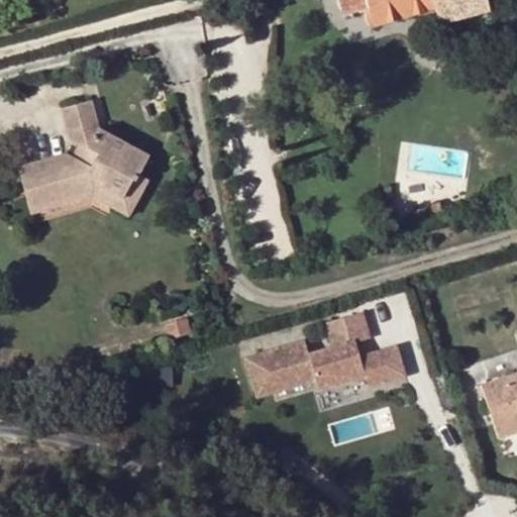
[(367,3),(365,0),(337,0),(340,10),(367,3)]
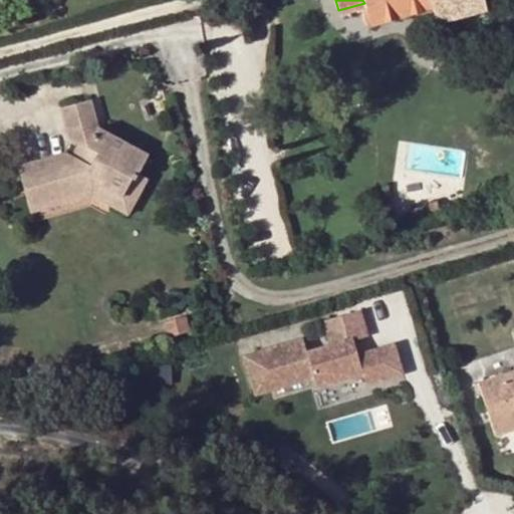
[(405,14),(401,0),(362,0),(364,3),(338,10),(340,18),(360,11),(364,25),(370,24),(405,14)]
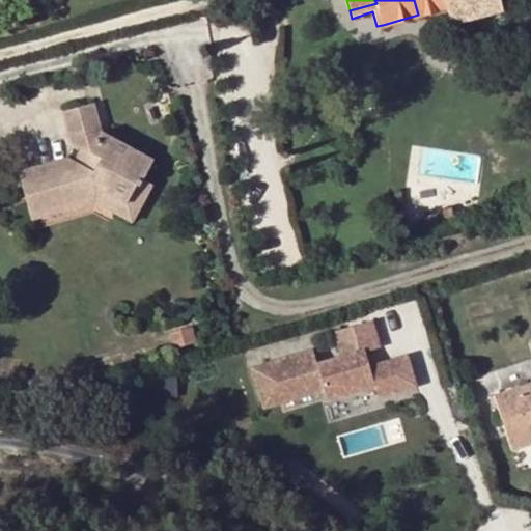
[(414,0),(418,15),(446,7),(450,19),(451,23),(502,9),(500,0),(414,0)]
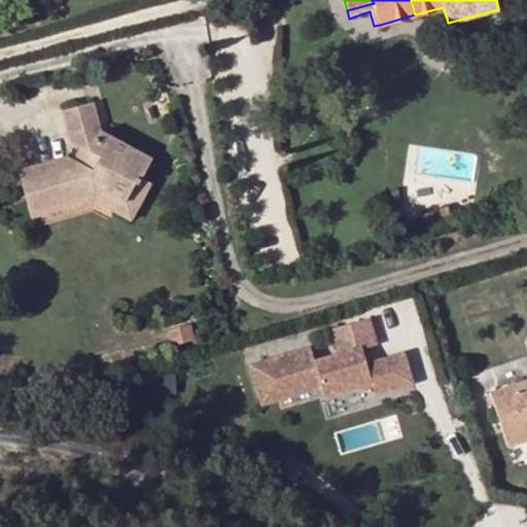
[(419,27),(447,19),(443,7),(415,14),(419,27)]
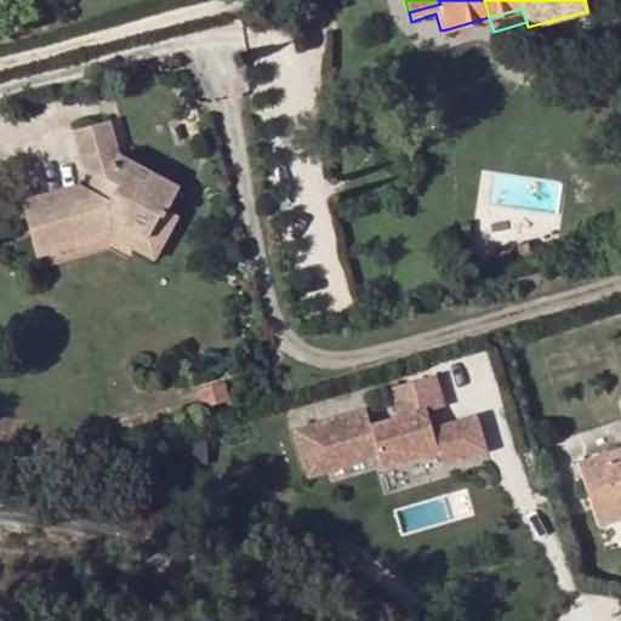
[(494,32),(489,17),(448,29),(453,44),(494,32)]
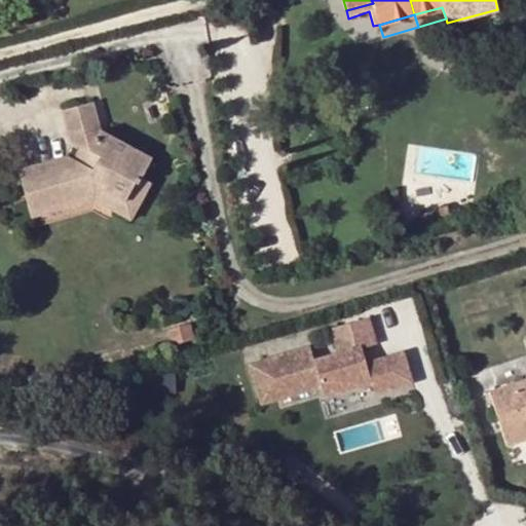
[(17,171),(29,212),(104,190),(125,201),(140,175),(143,177),(152,158),(101,130),(92,102),(62,111),(70,141),(80,146),(100,157),(94,168),(73,158),(69,156),(17,171)]
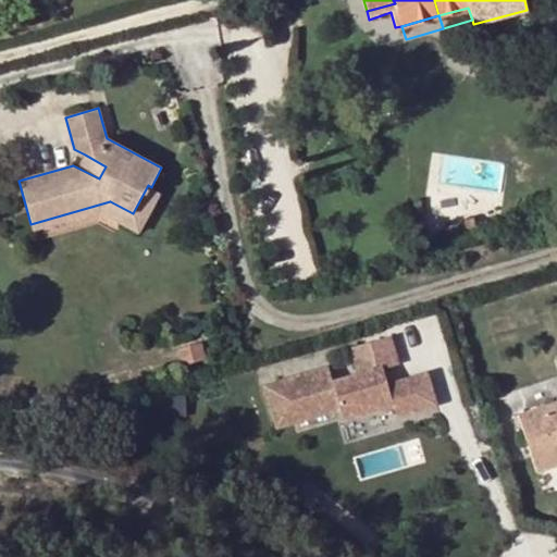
[(85,155),(77,168),(99,178),(106,166),(85,155)]
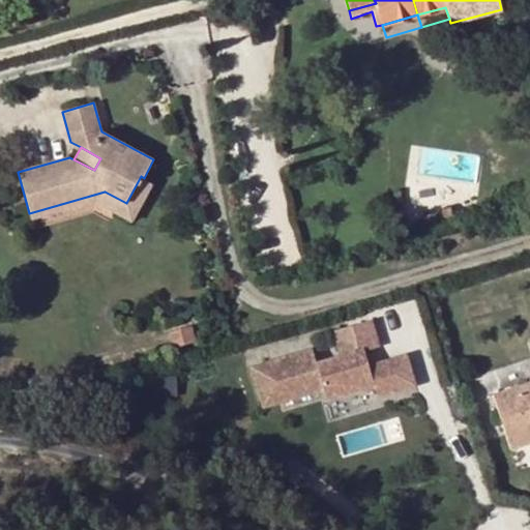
[(29,213),(31,221),(94,203),(133,224),(154,184),(144,178),(141,176),(126,203),(105,192),(29,213)]
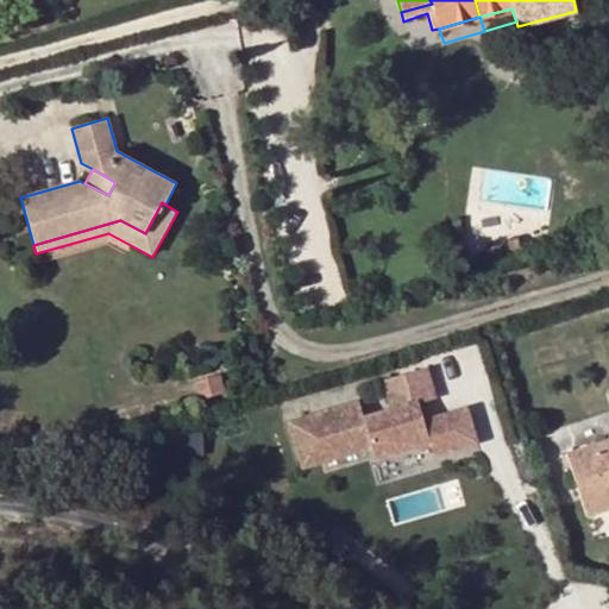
[(352,401),(282,421),(293,458),(318,451),(321,460),(366,447),(369,458),(424,443),(427,456),(471,443),(460,408),(418,420),(412,403),(429,397),(420,368),(376,381),(385,409),(357,418),(352,401)]
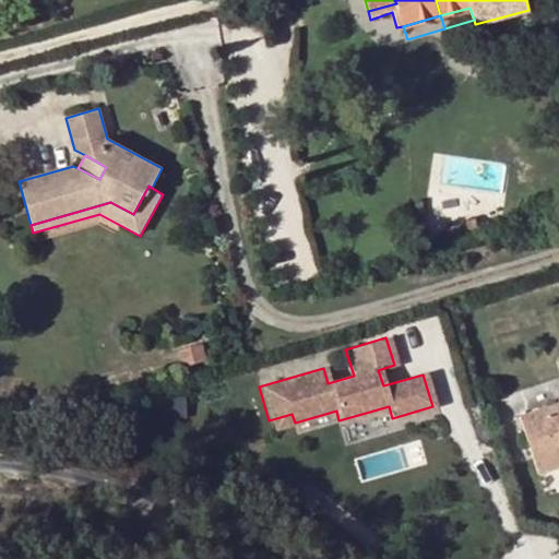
[(533,437),(526,439),(538,473),(558,466),(558,402),(524,413),(533,437)]
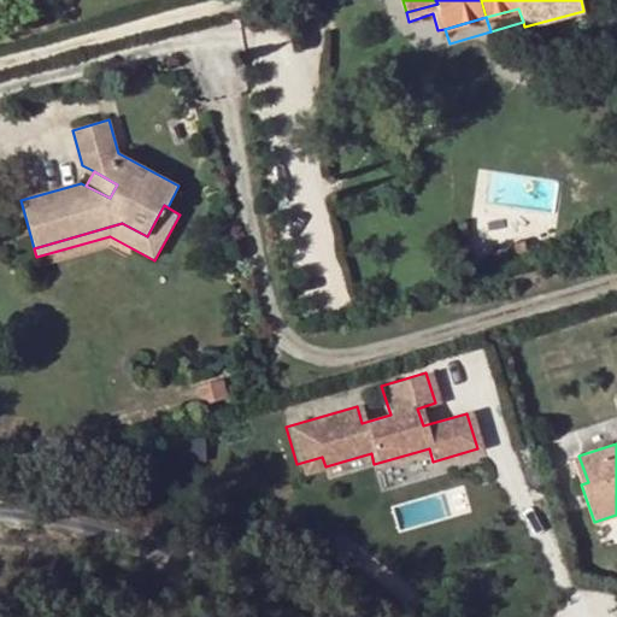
[(573,458),(581,485),(588,482),(579,456),(573,458)]
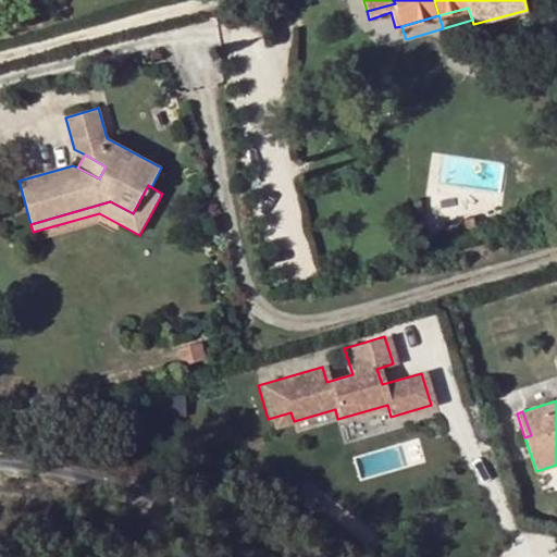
[(294,421),(291,412),(268,419),(271,429),(294,421)]
